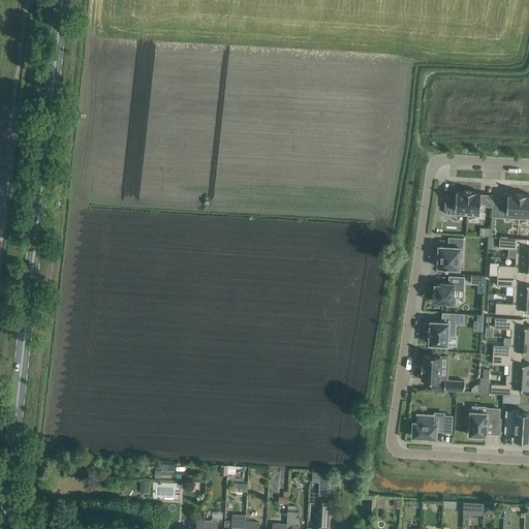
[(462,191),(456,190),(456,196),(445,196),(444,209),(446,209),(446,214),(467,215),(468,190),(462,190),(462,191)]
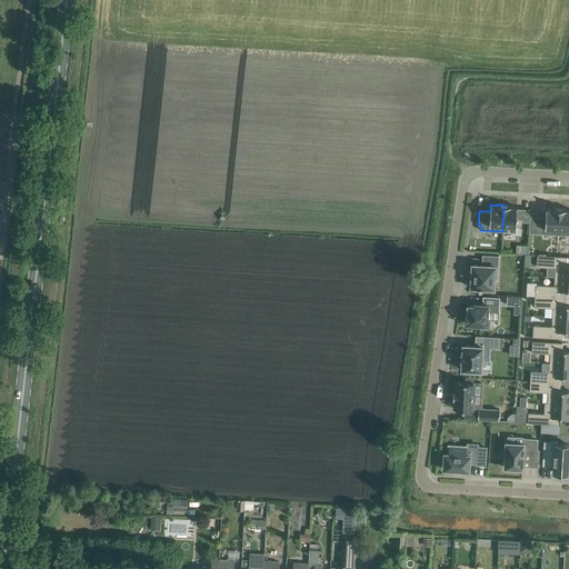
[(510,206),(503,205),(502,231),(516,232),(516,227),(521,227),(521,218),(516,218),(517,207),(510,206)]
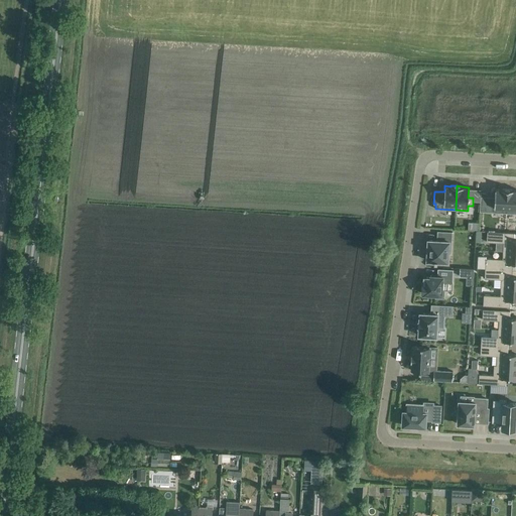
[(481,196),(480,211),(506,213),(507,188),(501,188),(501,189),(495,188),(495,197),(481,196)]
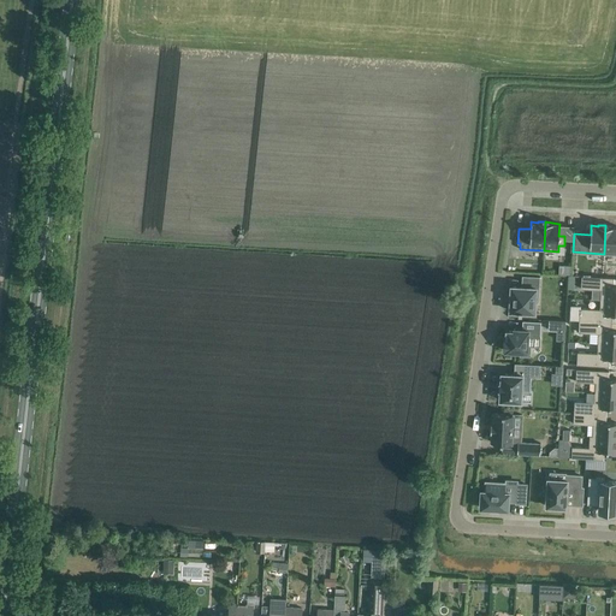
[(605,225),(604,254),(615,254),(615,226),(612,226),(605,225)]
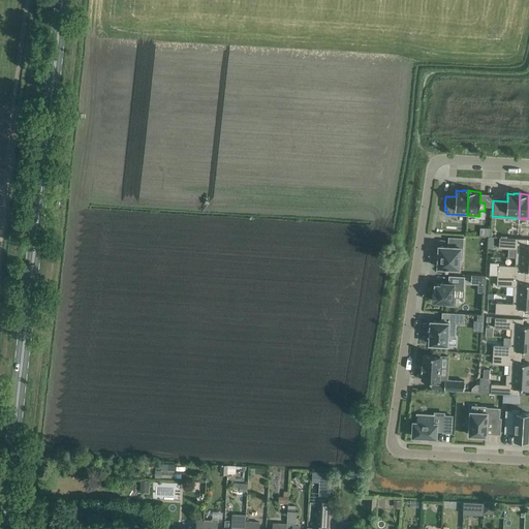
[(460,259),(462,259),(463,237),(448,237),(447,246),(438,245),(438,251),(438,258),(436,258),(436,266),(438,266),(437,267),(443,267),(443,268),(446,268),(459,268),(460,259)]
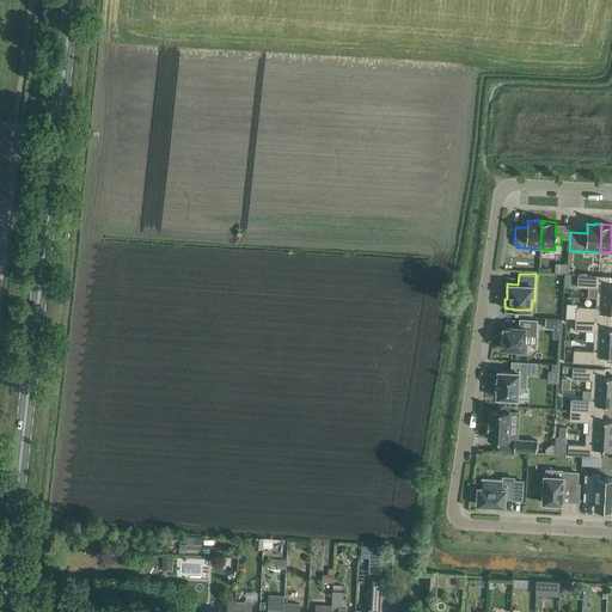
[(577,274),(577,287),(597,288),(597,298),(611,298),(611,283),(610,283),(610,276),(577,274)]
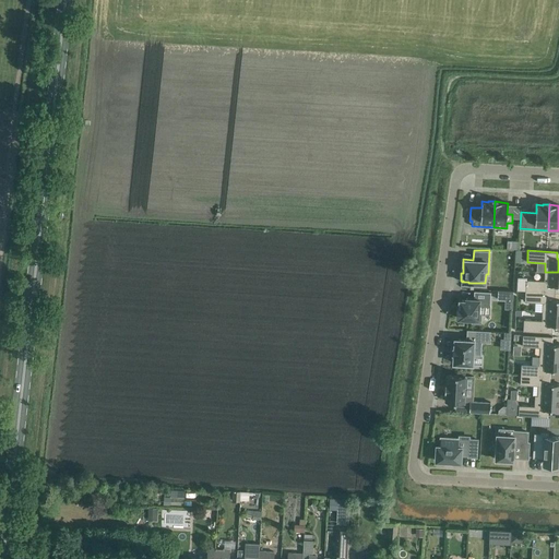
[(526,280),(525,290),(555,292),(555,287),(555,285),(558,285),(558,272),(545,272),(544,281),(526,280)]
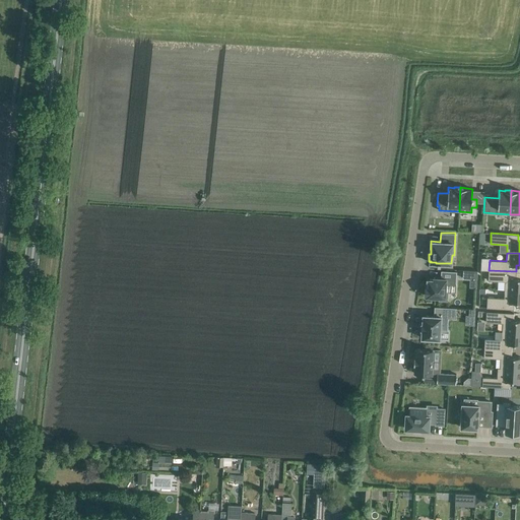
[(477,270),(463,269),(463,278),(472,278),(474,279),(475,277),(477,277),(477,270)]
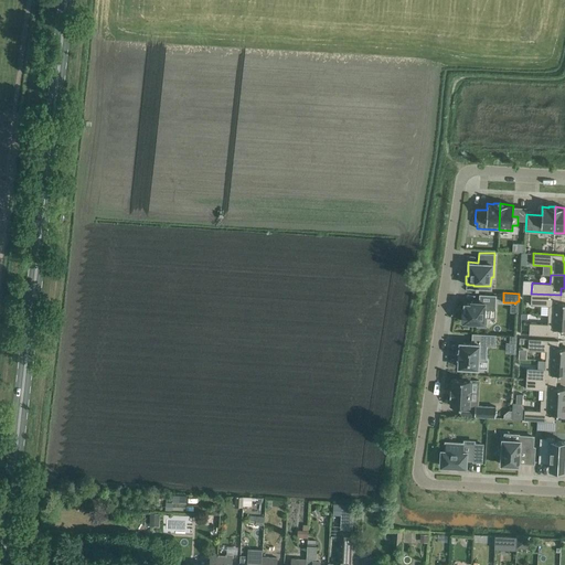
[(462,309),(462,320),(464,320),(464,321),(477,322),(477,326),(486,327),(487,317),(483,317),(484,308),(490,308),(490,307),(496,308),(496,295),(479,294),(479,301),(471,301),(471,304),(465,302),(464,309),(462,309)]
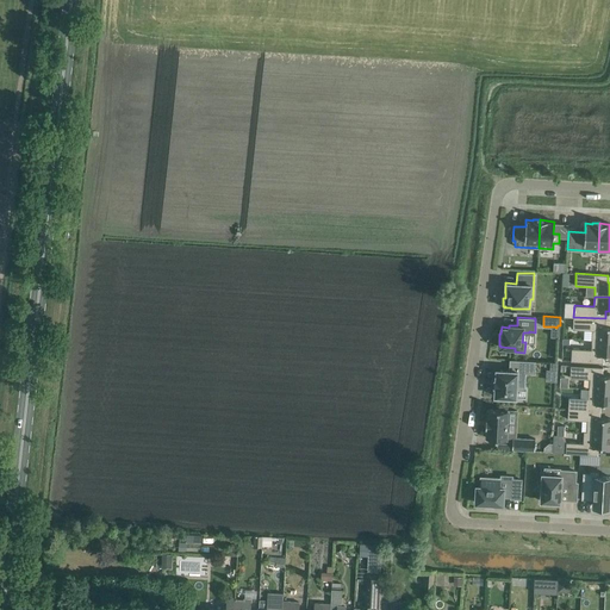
[(573,319),(573,329),(592,330),(592,340),(609,340),(609,327),(605,327),(605,318),(573,317),(573,319)]
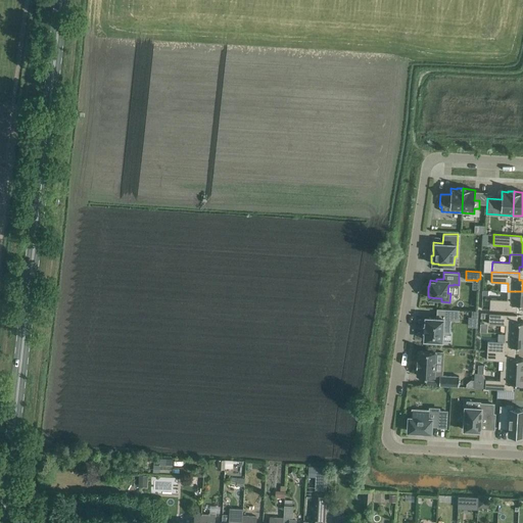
[(490,298),(489,310),(517,311),(517,303),(522,303),(522,291),(508,291),(507,299),(490,298)]
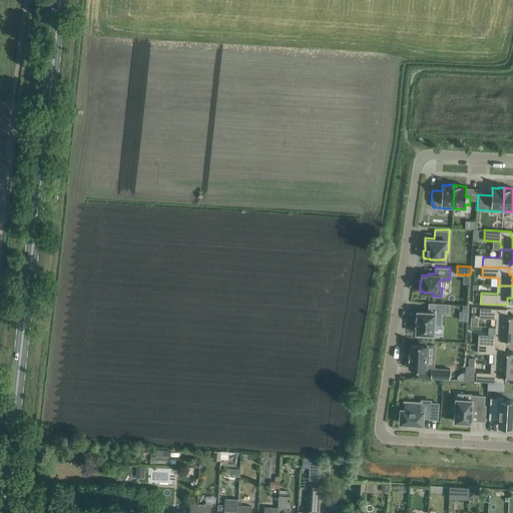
[(416,326),(416,334),(434,335),(434,325),(441,326),(441,316),(439,316),(439,314),(450,315),(450,304),(428,303),(428,310),(429,310),(428,312),(417,312),(417,320),(416,320),(416,326)]
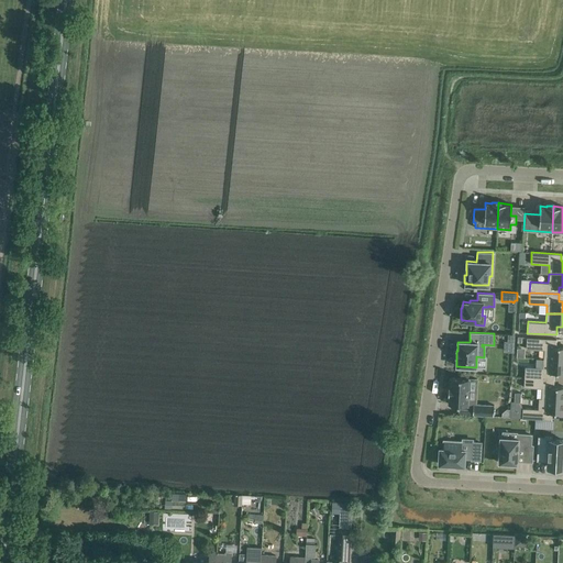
[(527,337),(526,349),(544,350),(543,359),(562,360),(562,346),(555,346),(556,339),(527,337)]
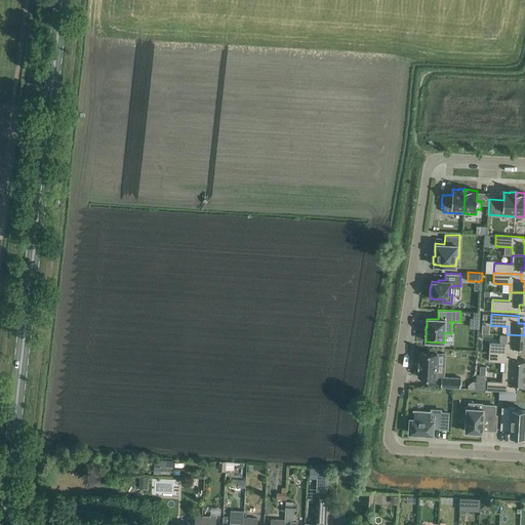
[(489,352),(517,354),(517,350),(517,347),(524,347),(524,335),(507,334),(507,342),(489,341),(489,352)]
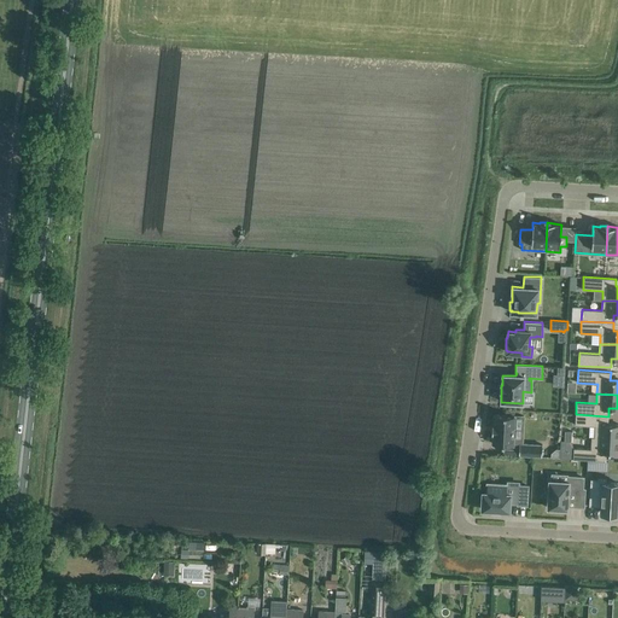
[(493,425),(491,433),(493,433),(493,436),(493,443),(513,444),(513,443),(514,417),(516,417),(516,415),(494,414),(494,415),(494,425),(493,425)]
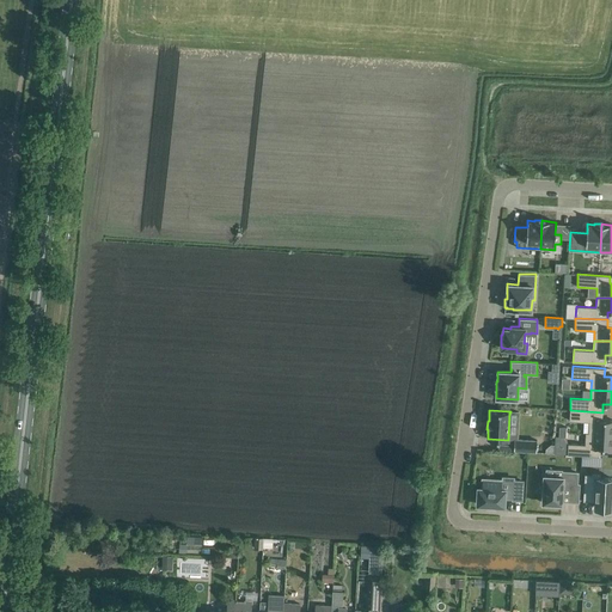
[(570,410),(569,421),(589,422),(588,430),(588,433),(586,433),(611,434),(611,420),(601,420),(601,417),(603,412),(570,410)]
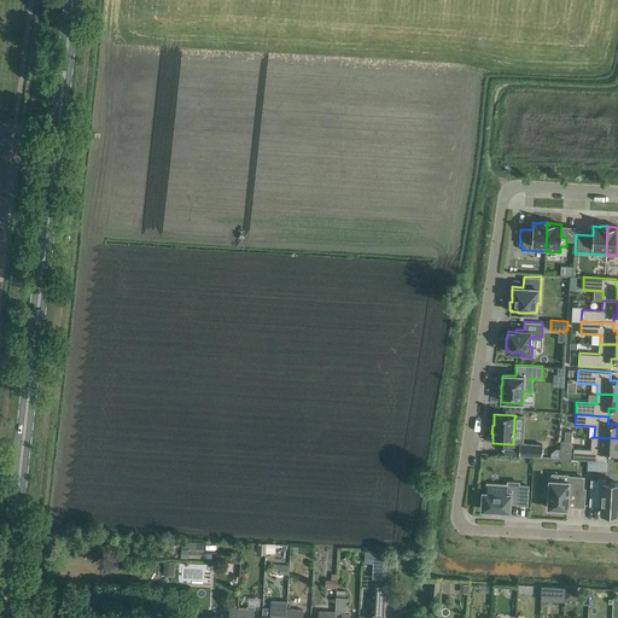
[(573,448),(573,459),(590,460),(599,460),(605,461),(606,453),(617,453),(617,438),(592,437),(590,449),(573,448)]
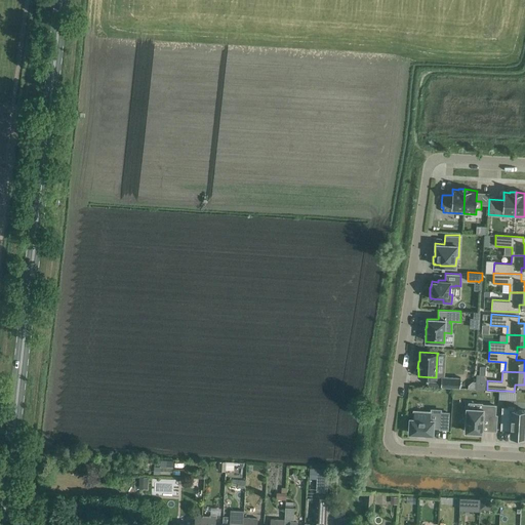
[(459,388),(460,377),(459,377),(442,376),(441,376),(441,387),(459,388)]
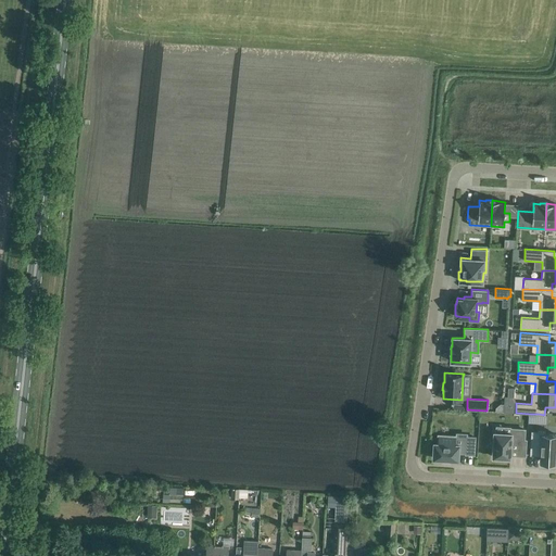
[(529,414),(529,422),(538,422),(539,414),(531,414),(529,414)]
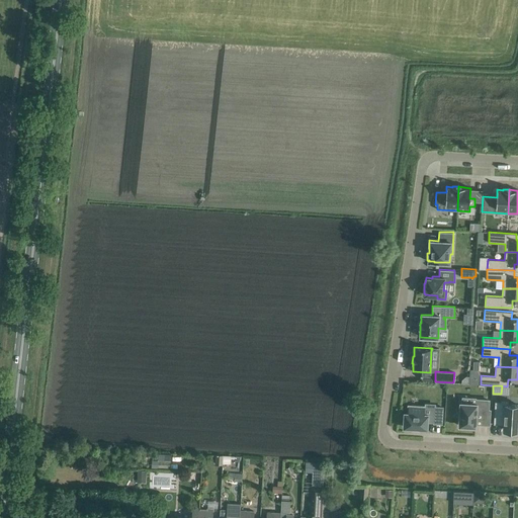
[(491,411),(488,411),(489,402),(476,401),(476,405),(460,404),(458,427),(466,427),(466,429),(473,430),(473,428),(476,428),(476,420),(482,420),(482,425),(490,425),(491,411)]
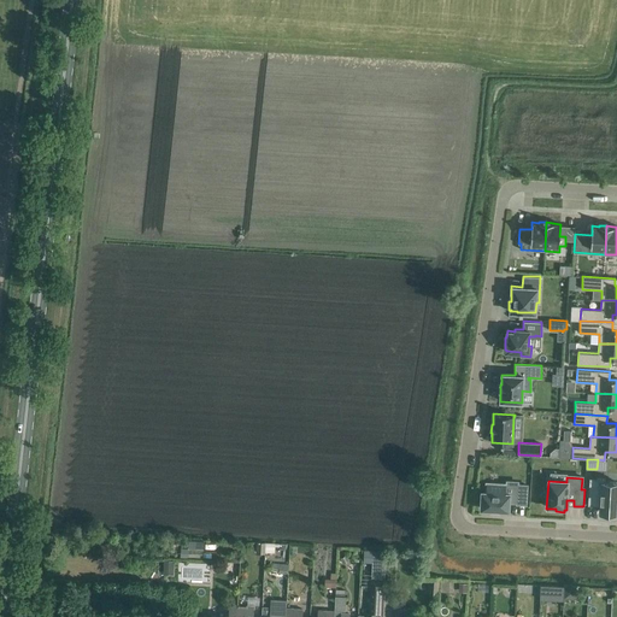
[(589,481),(588,504),(600,505),(600,511),(616,512),(616,501),(616,498),(616,482),(605,481),(605,479),(594,479),(589,479),(589,481)]
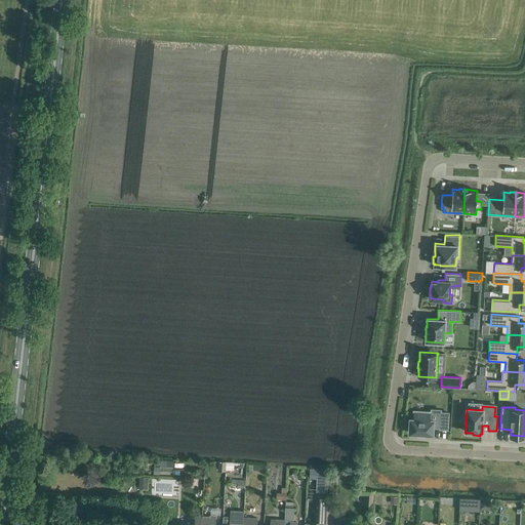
[(431,412),(413,411),(413,418),(410,418),(409,433),(417,433),(417,434),(423,435),(423,433),(433,434),(433,427),(440,427),(440,428),(448,429),(449,413),(441,412),(441,419),(430,419),(431,412)]
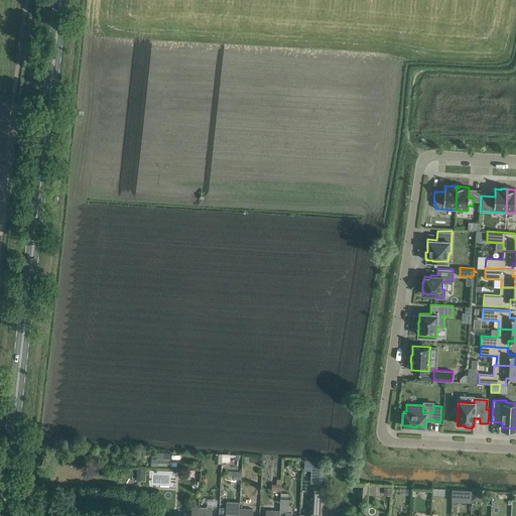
[(170,459),(170,452),(156,452),(156,460),(157,460),(157,466),(170,467),(170,459)]
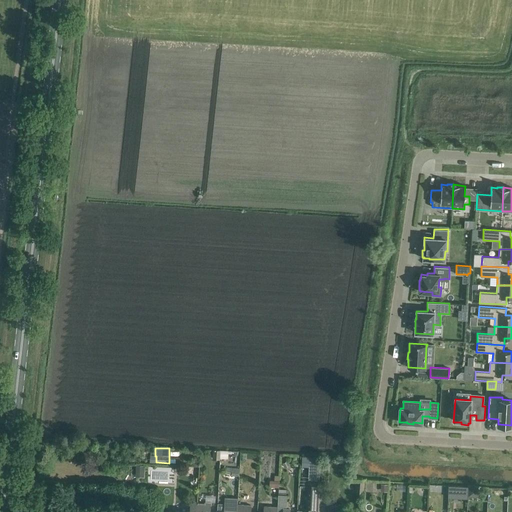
[(319,479),(320,457),(308,457),(308,479),(319,479)]
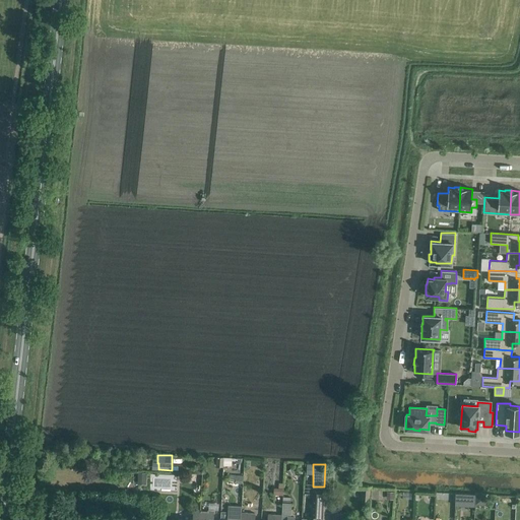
[(194,480),(189,473),(180,480),(185,488),(194,480)]
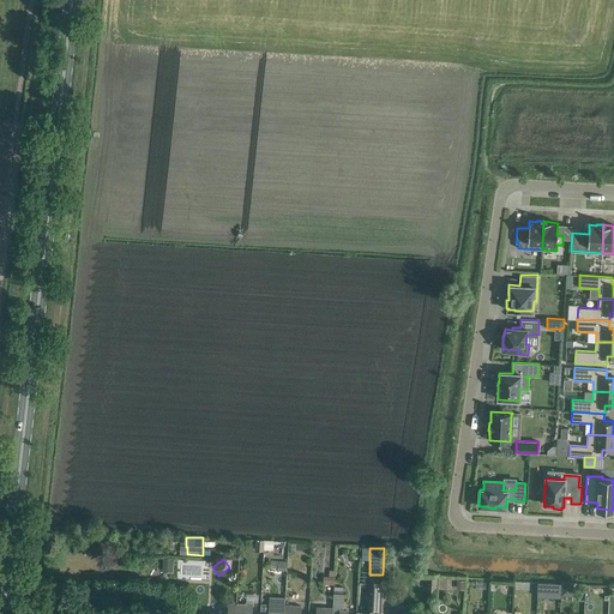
[(335,570),(329,570),(329,576),(324,576),(323,583),(333,584),(335,570)]
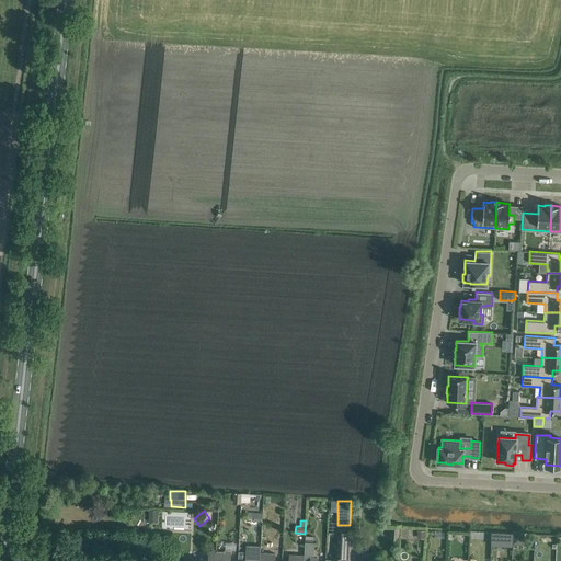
[(347,560),(350,530),(350,526),(338,526),(336,549),(336,557),(343,557),(344,560),(347,560)]
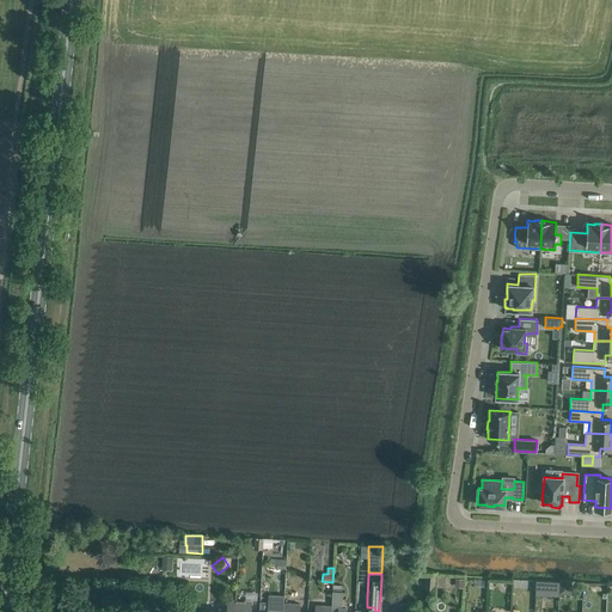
[(424,574),(424,587),(435,587),(435,575),(424,574)]
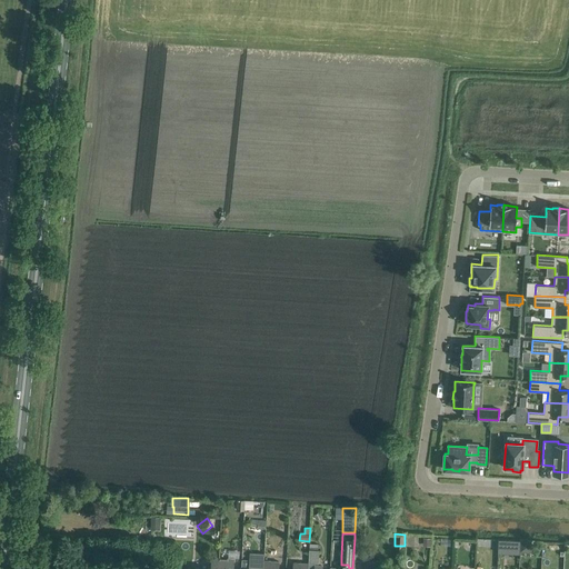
[(355,538),(352,568),(366,568),(362,568),(363,552),(366,550),(367,545),(363,542),(363,539),(355,538)]
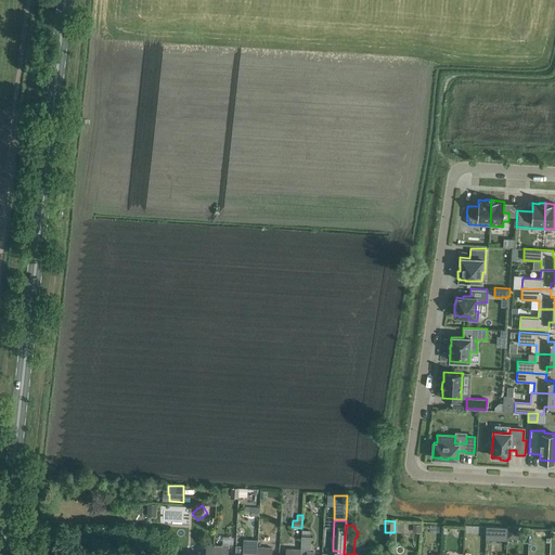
[(495,538),(506,538),(507,528),(497,527),(495,538)]
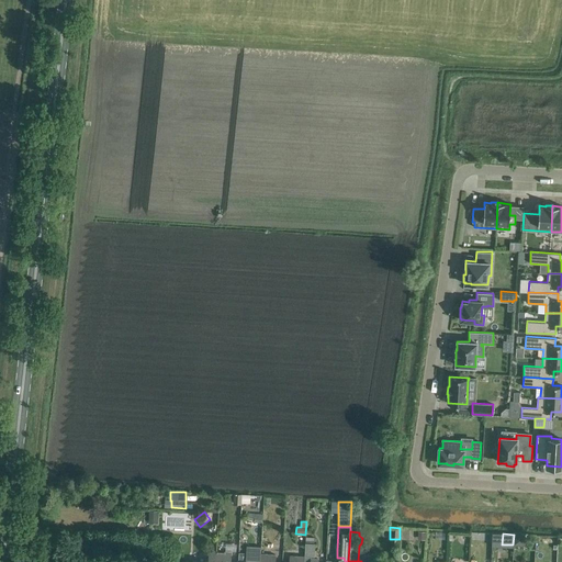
[(525,535),(514,535),(513,544),(525,546),(525,535)]
